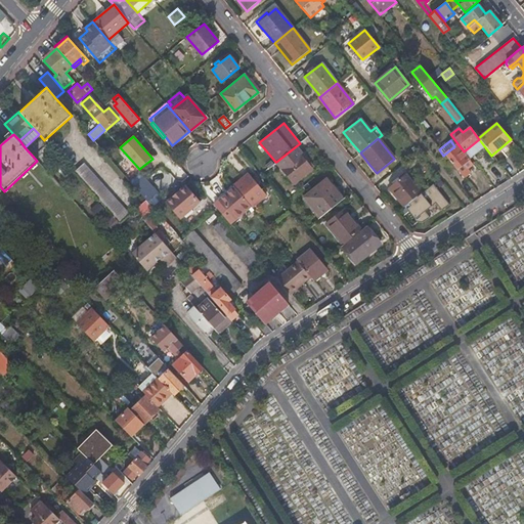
[(358,155),(360,153),(351,142),(349,143),(358,155)]
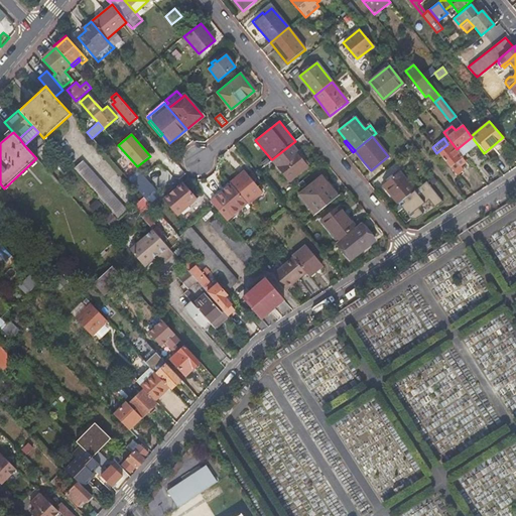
[(436,153),(456,176),(466,168),(464,166),(463,167),(461,165),(465,162),(448,143),(447,144),(436,153)]
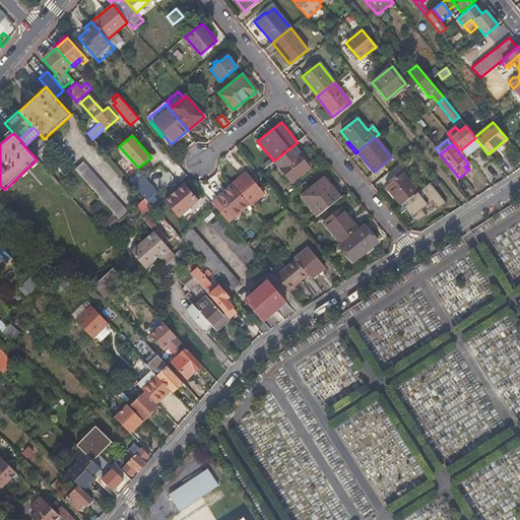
[(294,145),(274,160),(291,183),(310,168),(298,153),(300,152),(294,145)]
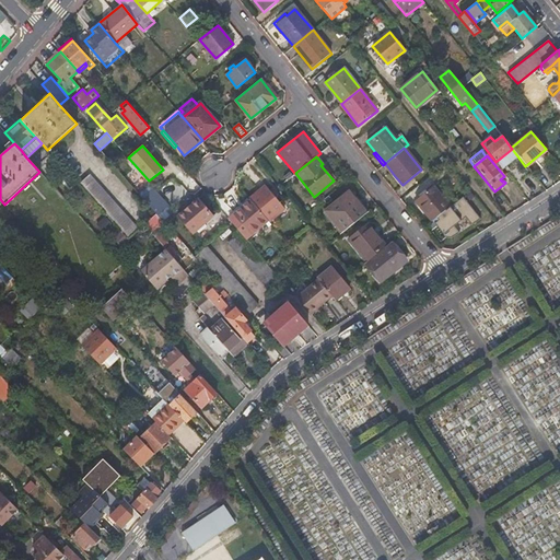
[(385,163),(383,165),(393,177),(395,176),(385,163)]
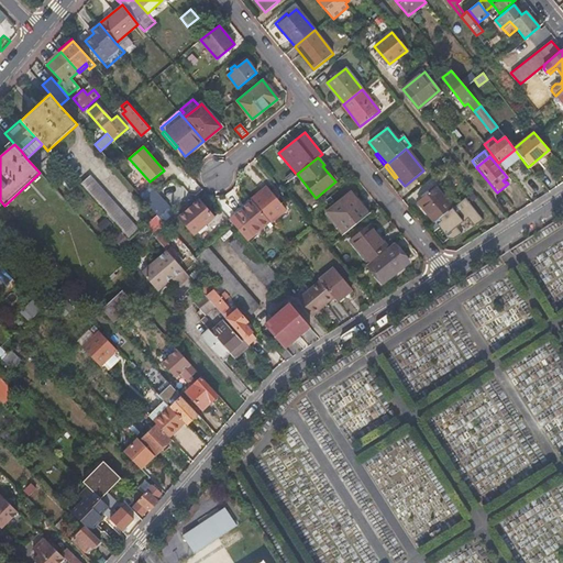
[(121,232),(129,240),(140,231),(89,175),(78,185),(121,232)]
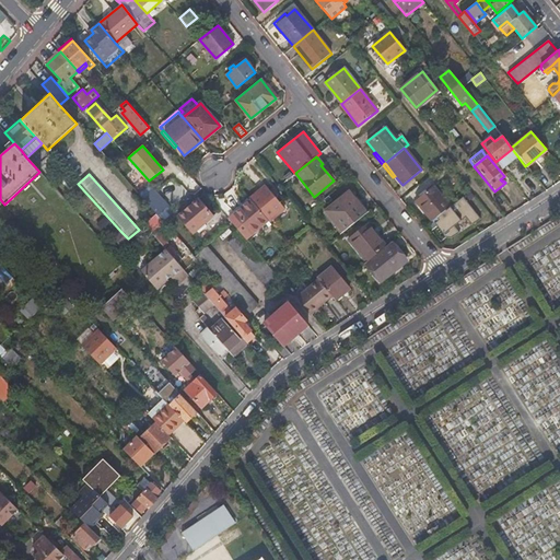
[(251,198),(270,221),(286,209),(267,185),(251,198)]
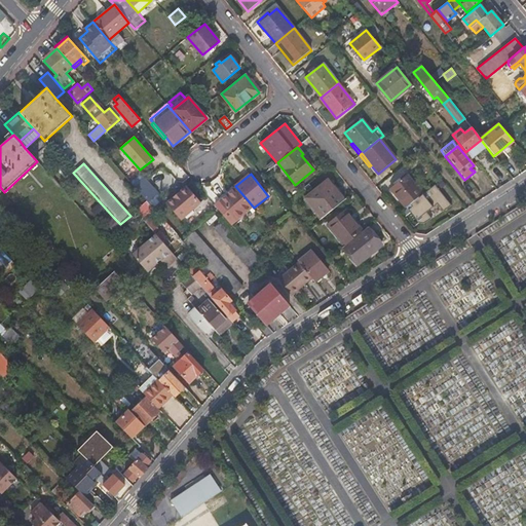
[(389,188),(405,208),(406,208),(422,194),(407,175),(402,178),(396,183),(389,188)]
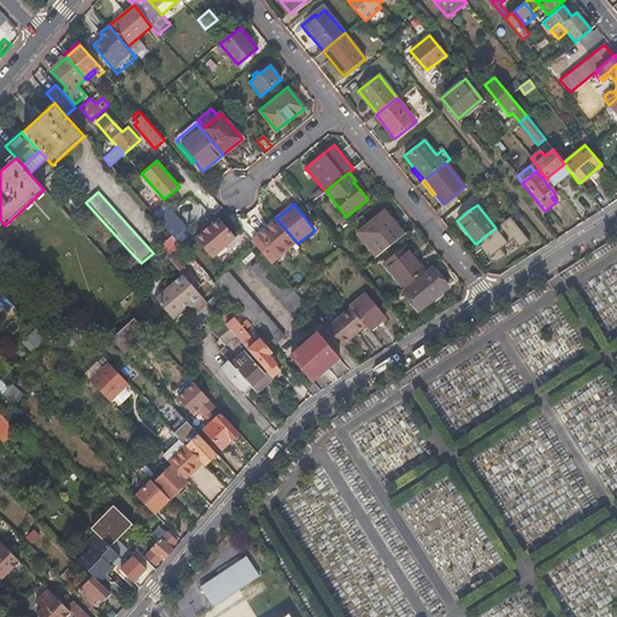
[(377,257),(404,235),(383,210),(357,231),(377,257)]
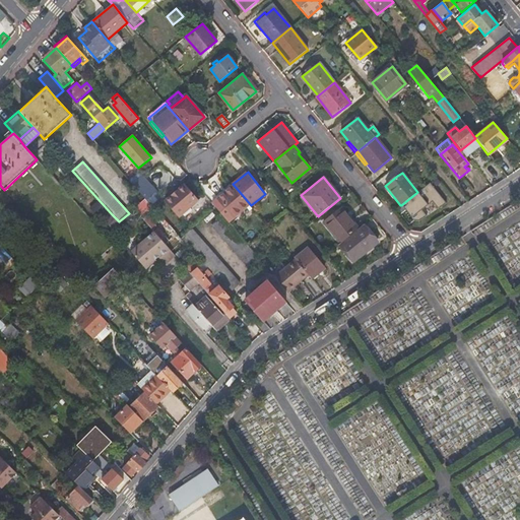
[(147,201),(156,192),(145,179),(135,188),(147,201)]
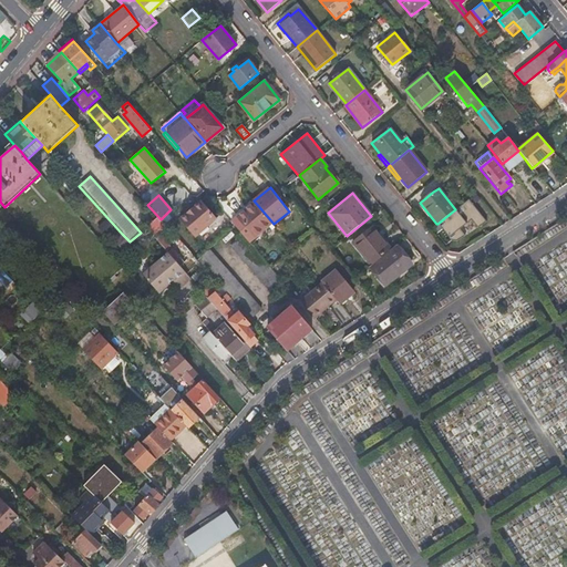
[(455,209),(437,224),(451,240),(456,240),(464,235),(459,228),(471,219),(476,227),(486,222),(467,198),(455,209)]
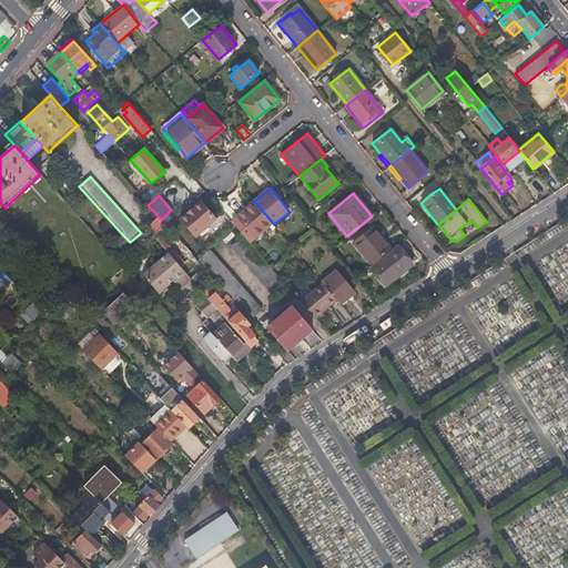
[(182,220),(196,236),(216,220),(202,202),(195,208),(188,215),(182,220)]
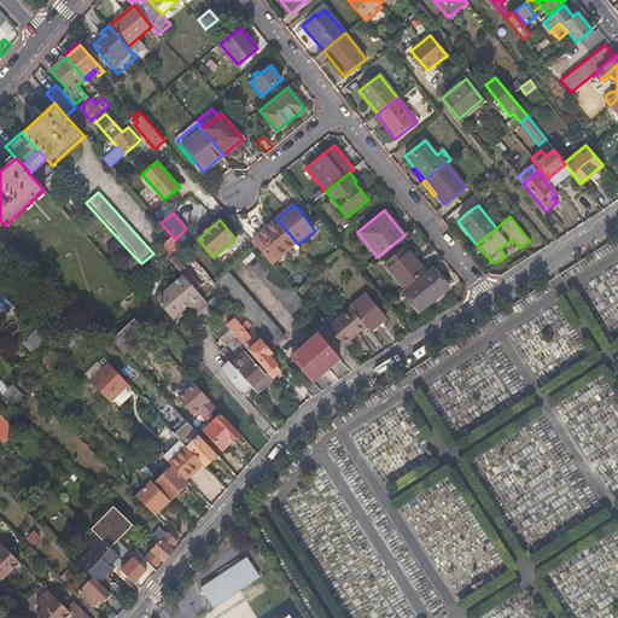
[(278,258),(296,243),(275,221),(258,237),(278,258)]
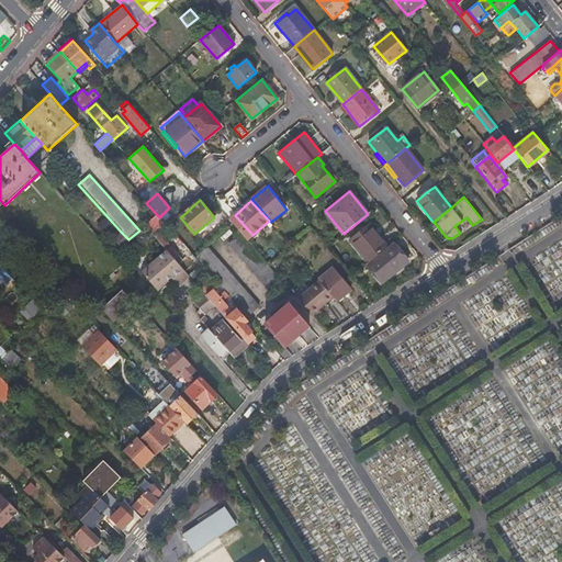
[(183,210),(186,213),(193,205),(191,203),(183,210)]
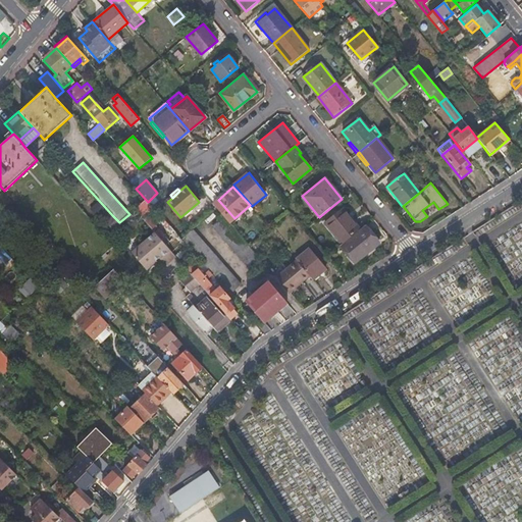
[(90,208),(97,215),(104,209),(98,202),(90,208)]
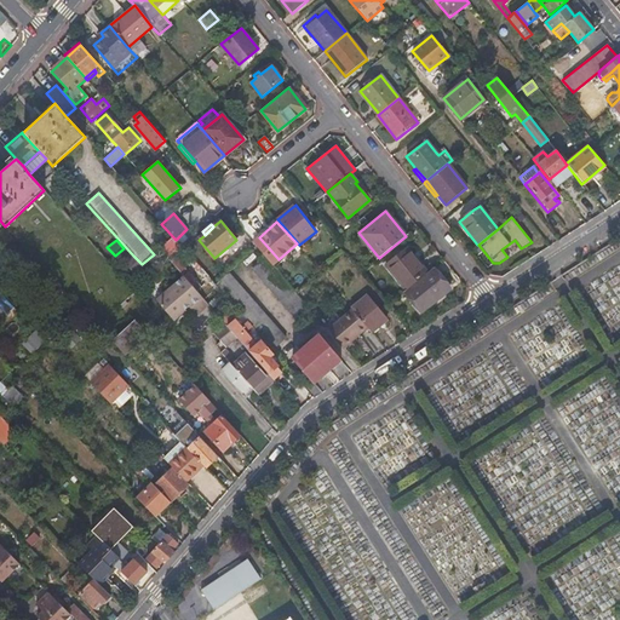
[(406,290),(426,273),(407,247),(385,264),(406,290)]
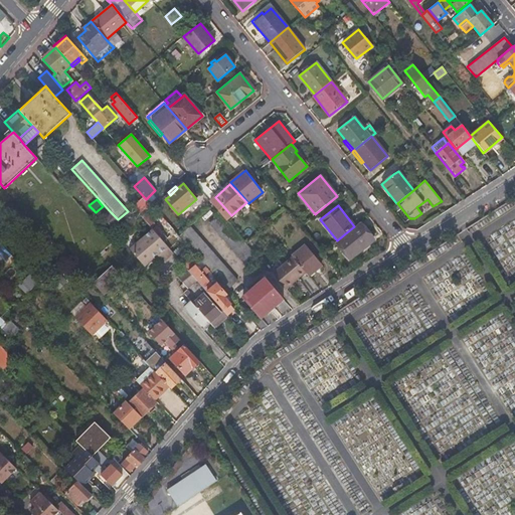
[(110,226),(118,219),(111,212),(104,218),(110,226)]
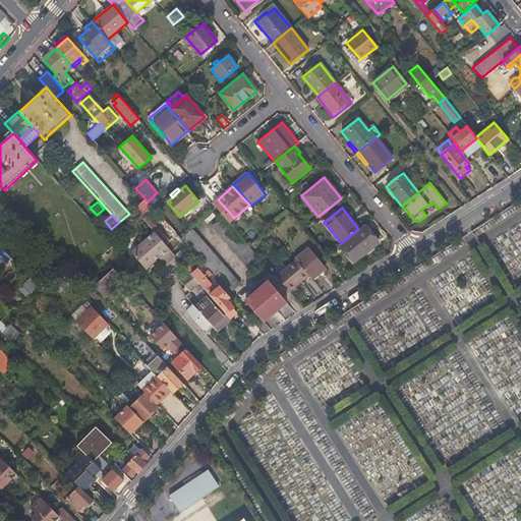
[(256,267),(261,272),(267,267),(223,217),(212,226),(251,271),(256,267)]
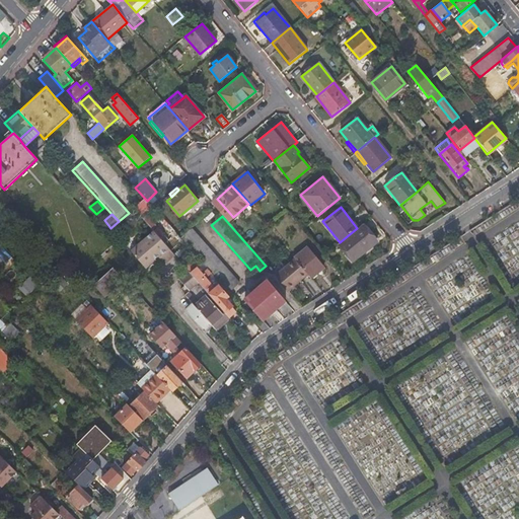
[(361,225),(357,228),(340,242),(354,262),(376,243),(361,225)]
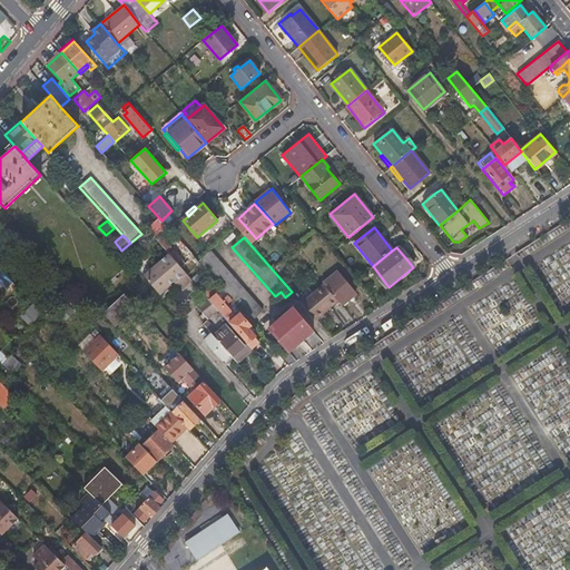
[(199,262),(253,322),(264,312),(210,252),(199,262)]
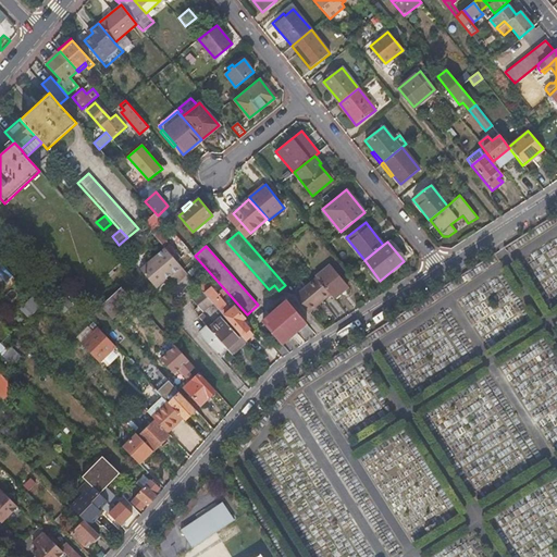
[(176,283),(187,274),(164,248),(140,270),(157,288),(168,279),(166,277),(169,274),(176,283)]
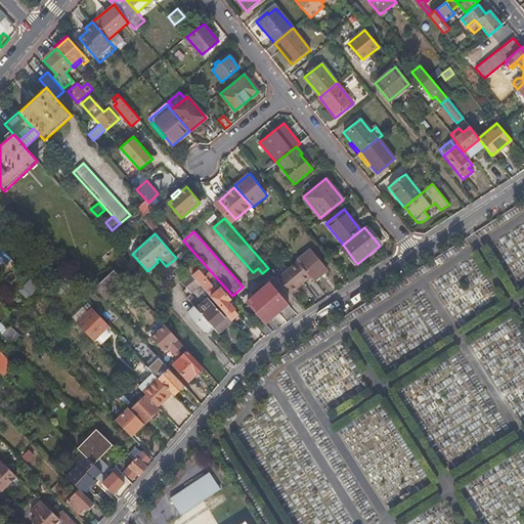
[(0,259),(4,264),(11,258),(0,246),(0,259)]
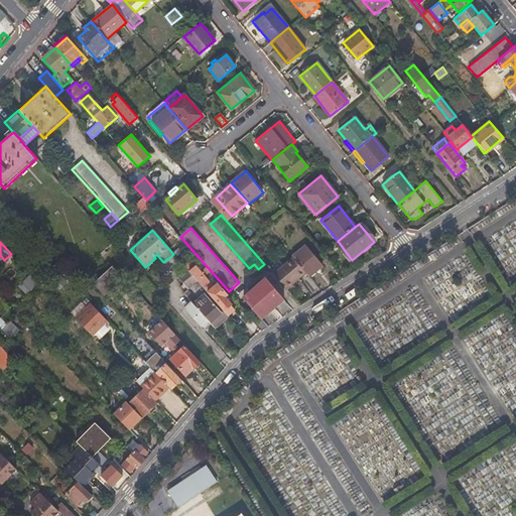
[(293,257),(306,272),(309,276),(323,266),(306,245),(292,256),(293,257)]
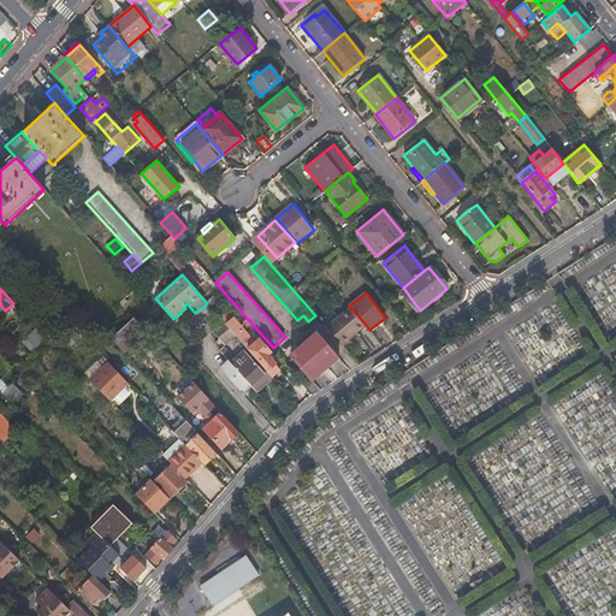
[(326,327),(342,345),(366,325),(350,307),(326,327)]
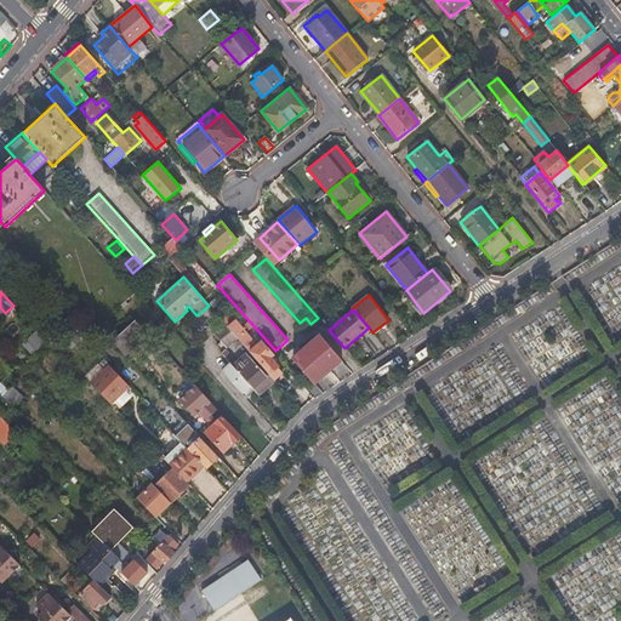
[(237,322),(248,334),(254,329),(243,315),(237,322)]
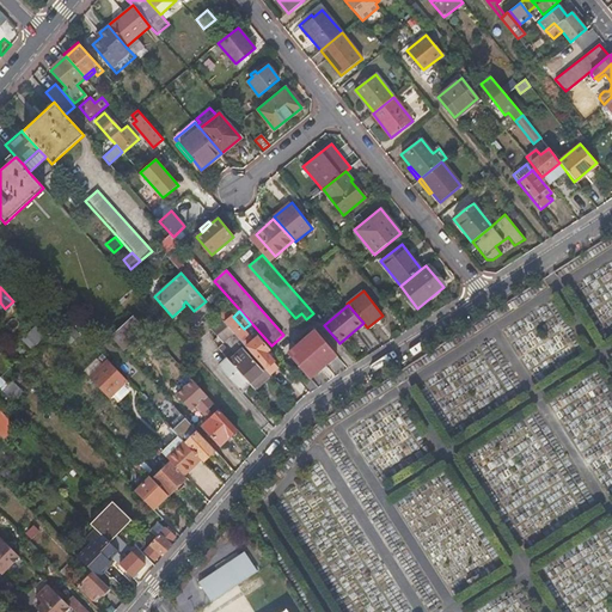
[(110,336),(123,350),(146,329),(134,314),(110,336)]
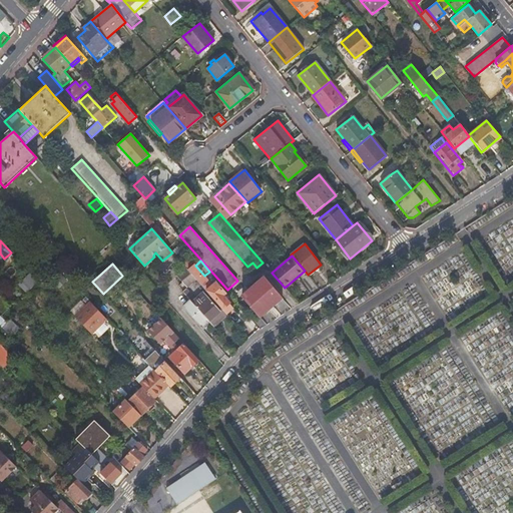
[(184,266),(178,270),(179,275),(186,269),(184,266)]
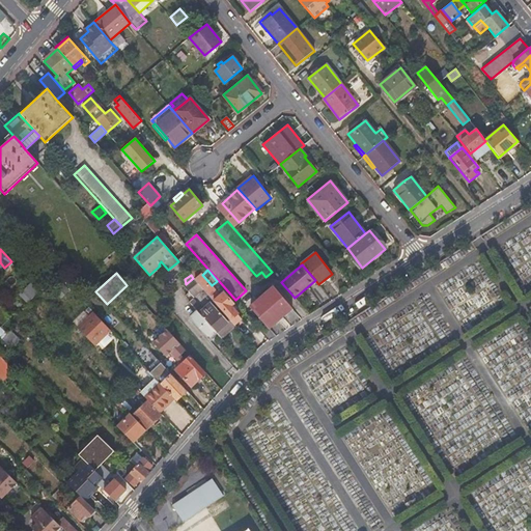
[(202,275),(195,280),(199,284),(204,290),(226,315),(235,326),(242,320),(238,315),(239,314),(231,306),(234,304),(225,292),(218,299),(207,288),(212,285),(202,275)]
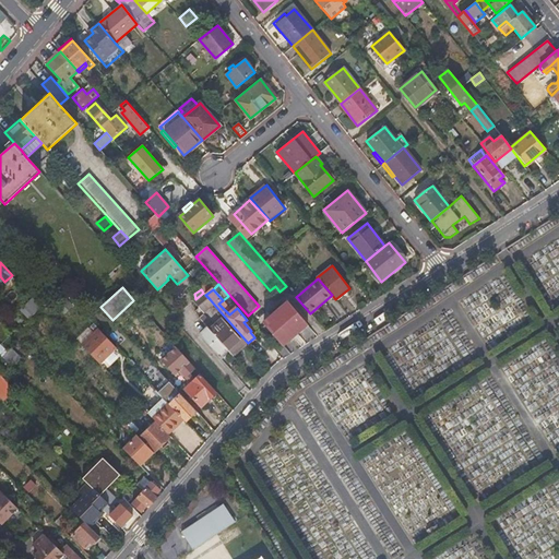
[(203,293),(195,299),(194,301),(200,308),(210,299),(205,295),(203,293)]
